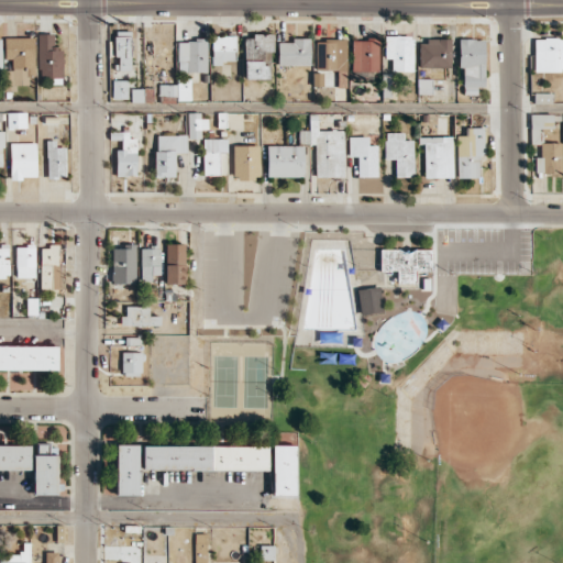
[(131,70),(130,31),(114,31),(114,56),(119,56),(119,70),(131,70)]
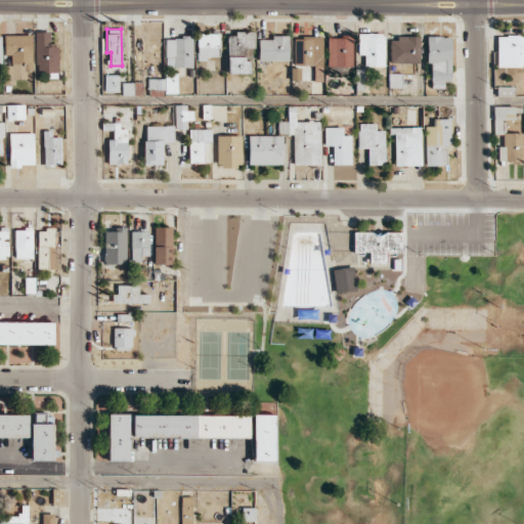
[(57,44),(50,44),(50,31),(35,32),(36,73),(49,73),(49,78),(58,78),(57,44)]
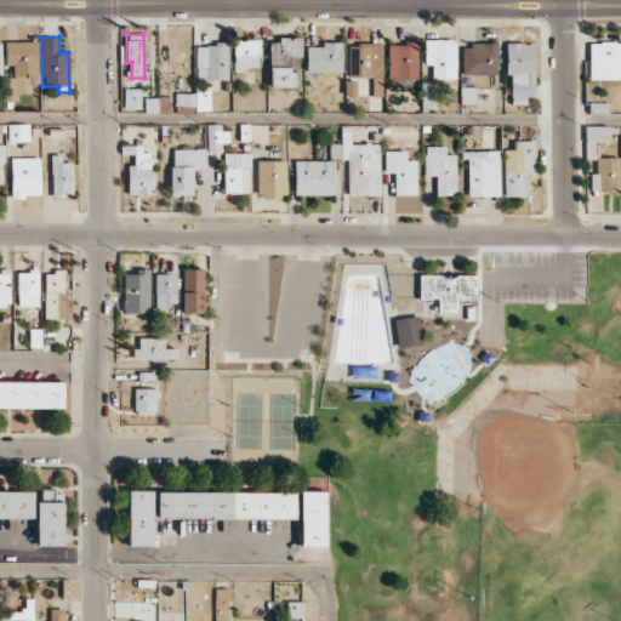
[(234,69),(260,69),(260,39),(233,40),(234,69)]
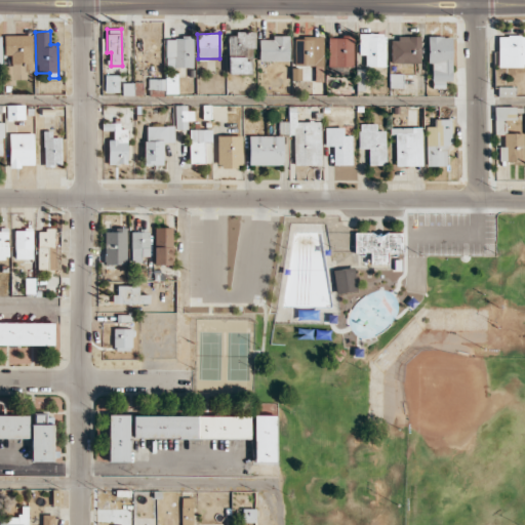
[(253,33),(228,33),(228,53),(244,53),(244,61),(253,61),(253,33)]
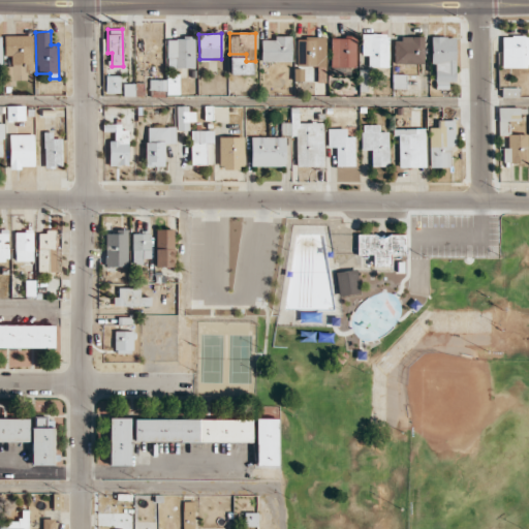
[(389,34),(362,33),(362,55),(368,55),(368,66),(387,66),(389,34)]
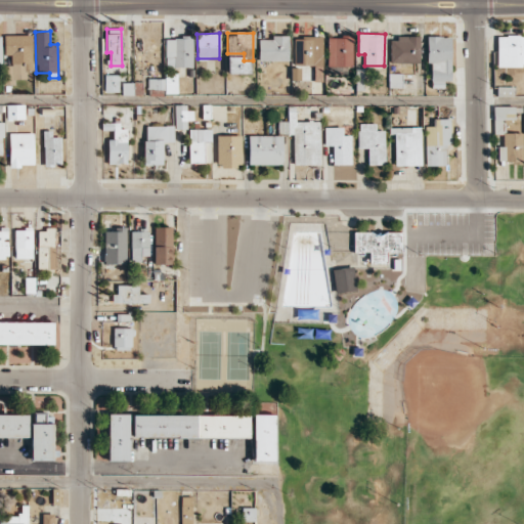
[(4,35),(4,55),(11,54),(11,66),(4,66),(4,84),(15,84),(15,79),(27,79),(27,70),(33,70),(32,35),(4,35)]
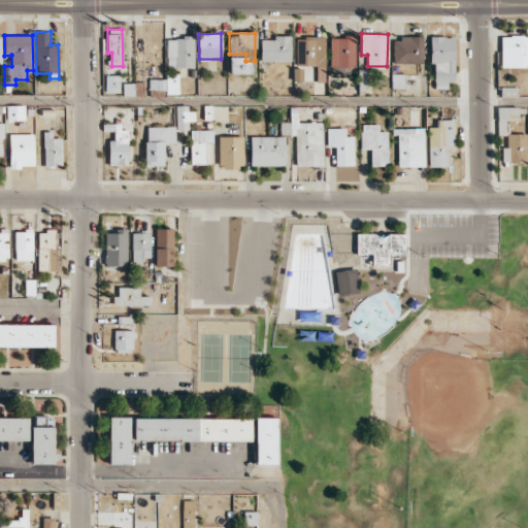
[(260,61),(291,61),(291,36),(273,35),(273,40),(260,40),(260,61)]
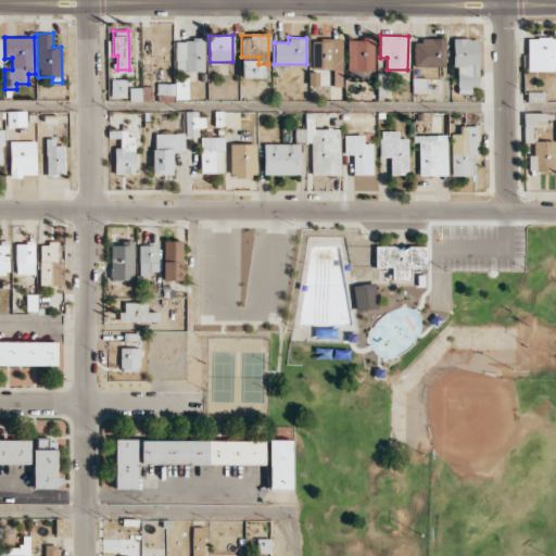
[(478,86),(478,38),(453,38),(453,67),(457,67),(457,93),(470,93),(470,86),(478,86)]
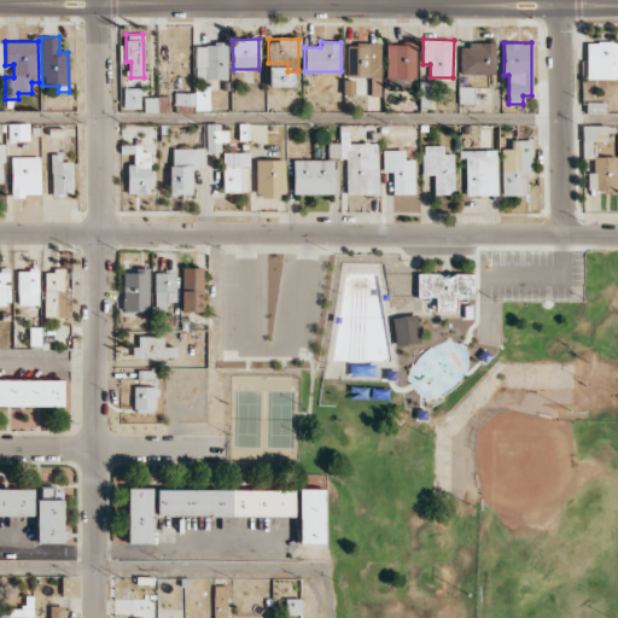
[(586,77),(617,77),(617,42),(586,42),(586,77)]
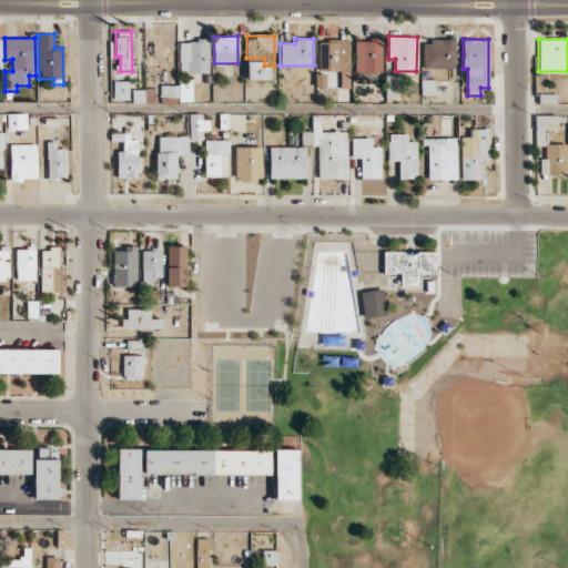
[(179,41),(179,62),(189,62),(189,73),(209,72),(208,40),(179,41)]
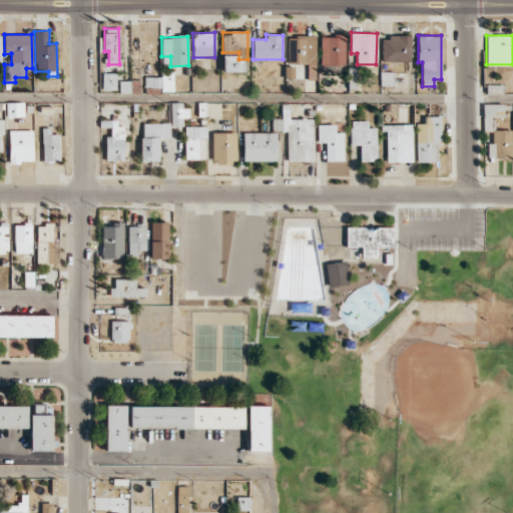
[(315,36),(288,37),(288,64),(307,64),(307,80),(316,79),(315,36)]
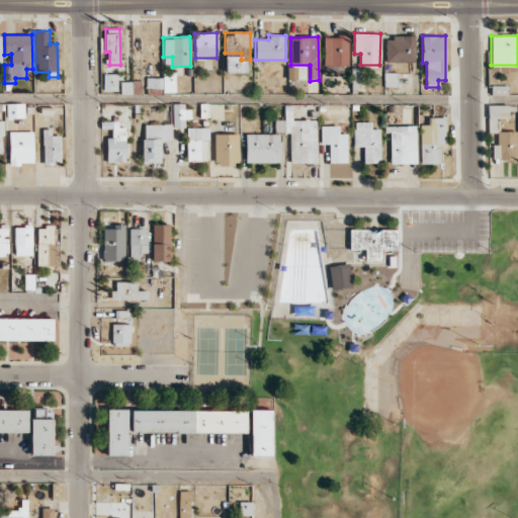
[(324,36),(324,73),(330,73),(330,66),(348,66),(348,36),(324,36)]
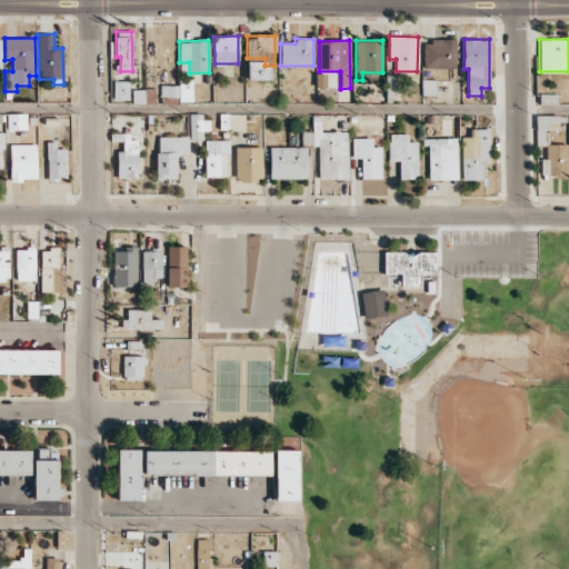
[(455,40),(422,40),(423,73),(456,73),(455,40)]
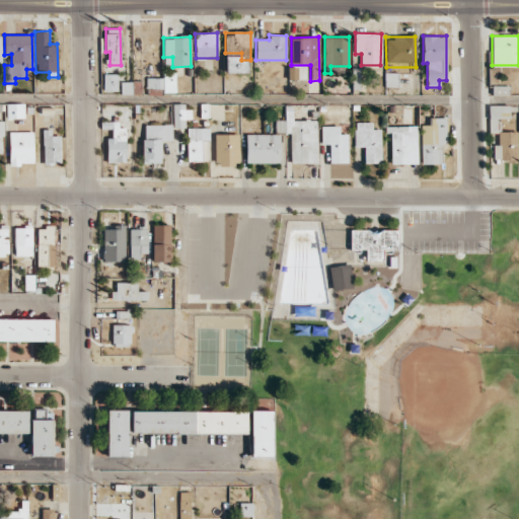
[(225,73),(248,73),(248,58),(225,57),(225,73)]
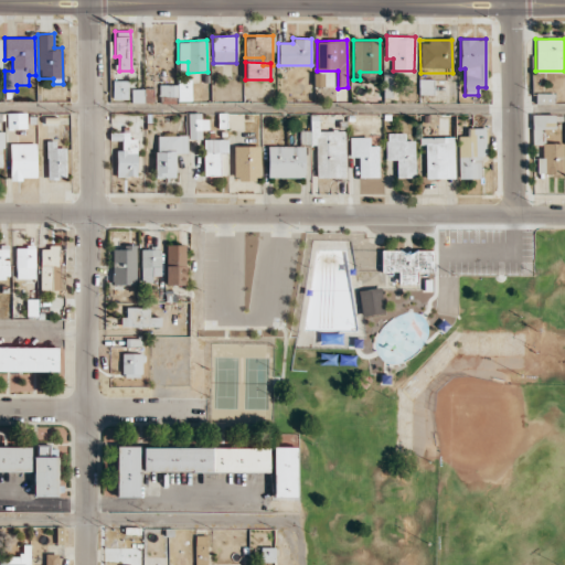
[(192,80),(179,80),(178,100),(191,100),(192,80)]
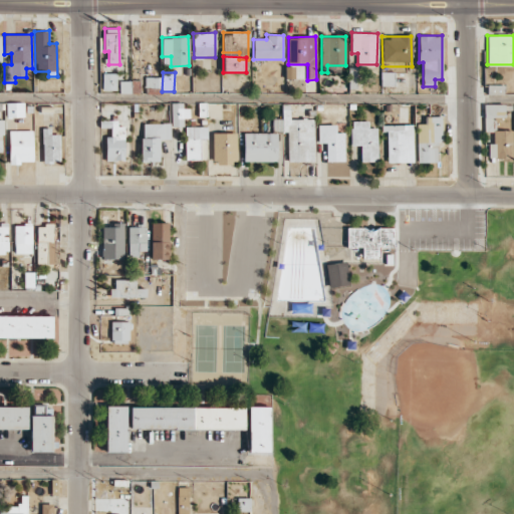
[(116,90),(116,73),(102,73),(102,90),(116,90)]
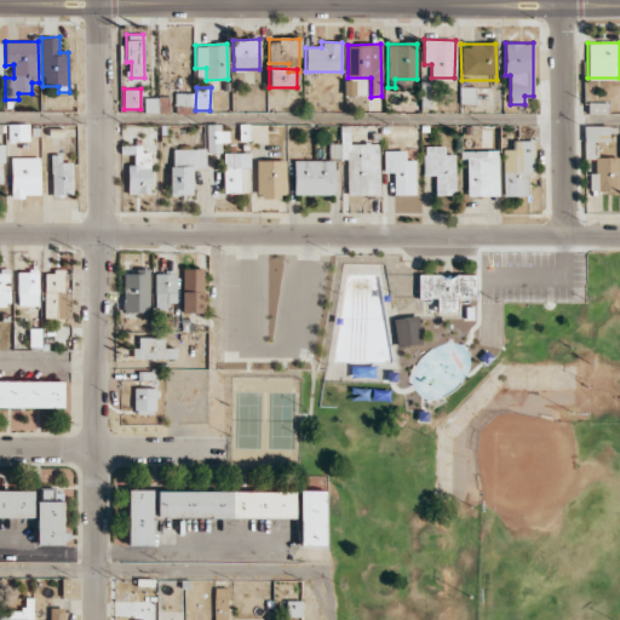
[(194,109),(194,93),(176,92),(174,108),(194,109)]
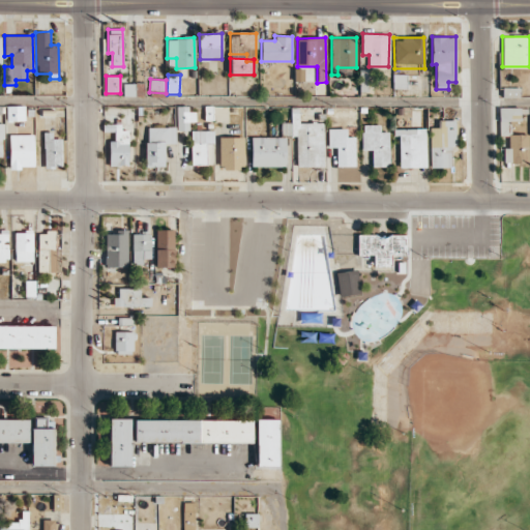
[(25,106),(6,106),(7,121),(25,121),(25,106)]
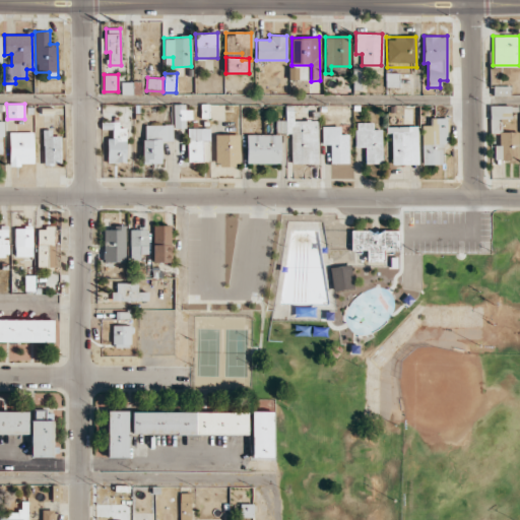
[(275,133),(291,133),(290,164),(318,164),(318,120),(294,120),(294,105),(285,105),(285,120),(275,120),(275,133)]
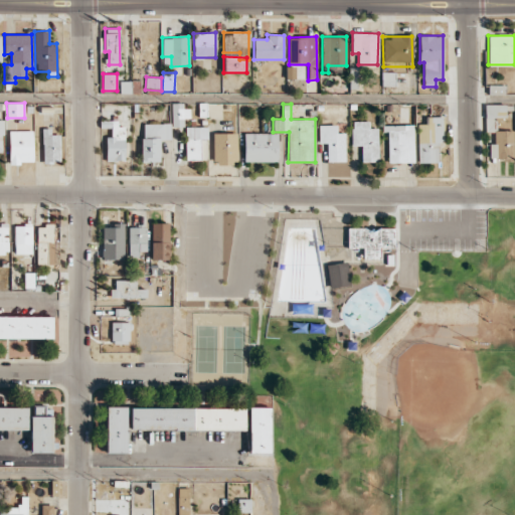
[(486,132),(496,132),(496,120),(505,120),(505,104),(485,105),(486,132)]
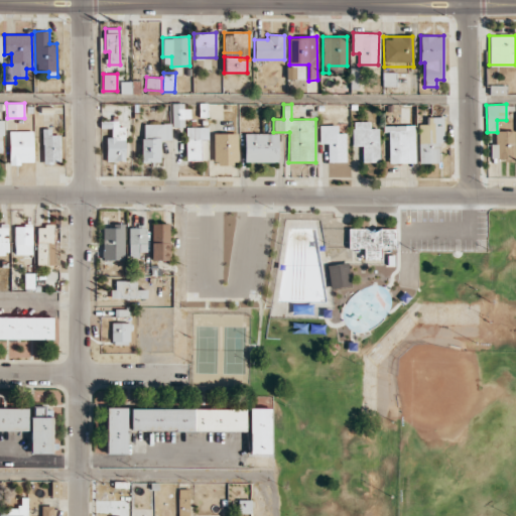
[(172,105),(172,127),(184,127),(184,118),(190,119),(190,105),(172,105)]
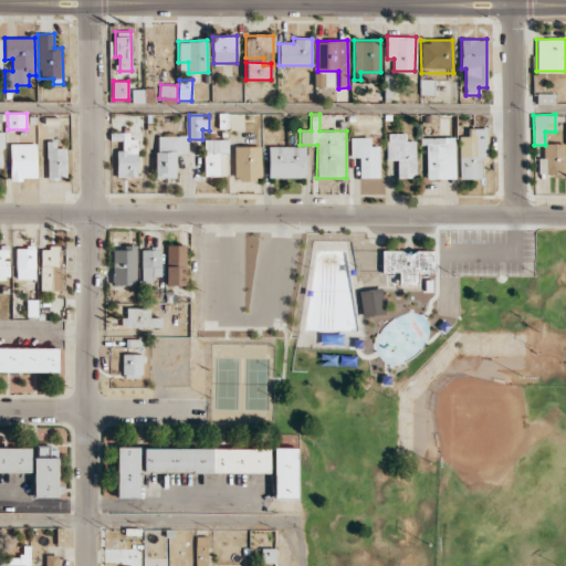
[(460,178),(481,178),(481,159),(485,159),(485,128),(468,128),(468,136),(460,136),(460,178)]
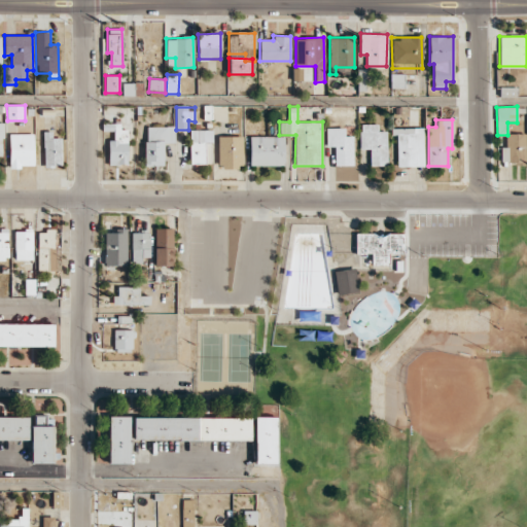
[(386,166),(387,131),(378,131),(378,125),(360,124),(360,149),(370,149),(370,166),(386,166)]
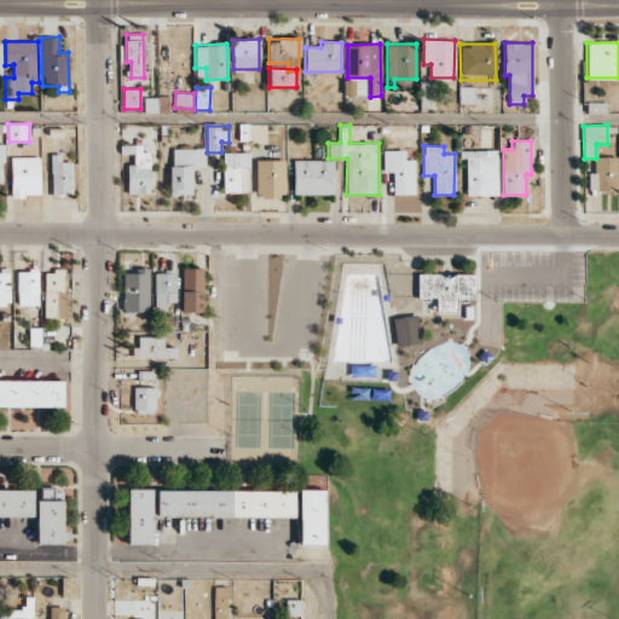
[(150,146),(123,148),(123,154),(133,154),(133,165),(127,165),(128,194),(150,194),(150,146)]
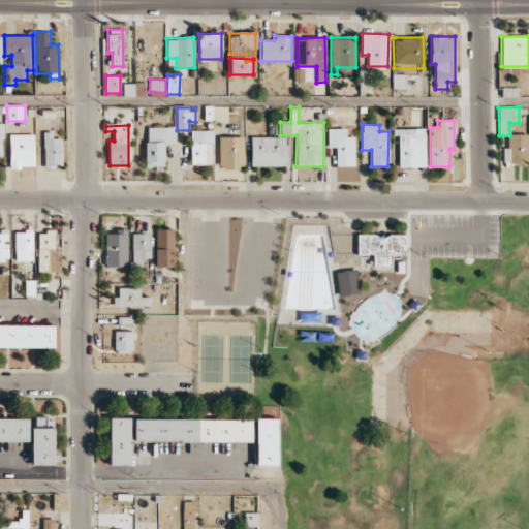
[(176,143),(176,126),(146,127),(146,166),(164,166),(164,144),(176,143)]
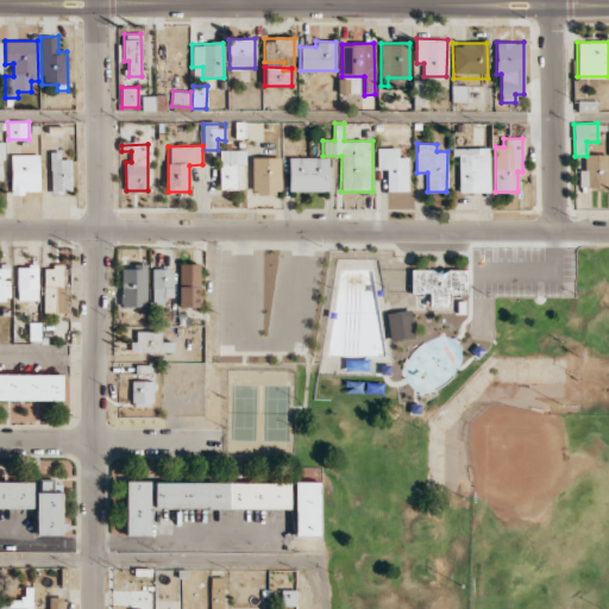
[(408,157),(399,157),(399,148),(377,148),(377,169),(387,169),(387,192),(408,190),(408,157)]
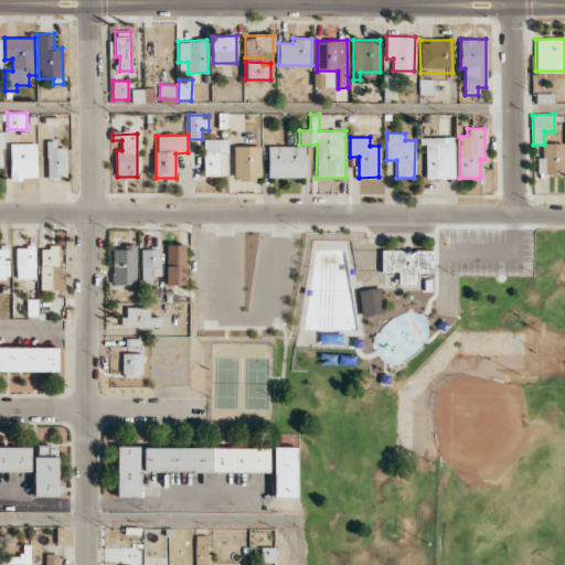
[(455,178),(455,137),(424,137),(425,179),(455,178)]
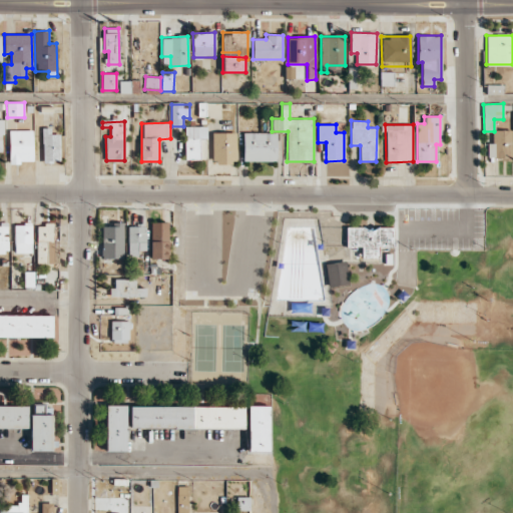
[(207,126),(185,126),(185,159),(198,159),(198,138),(207,138),(207,126)]
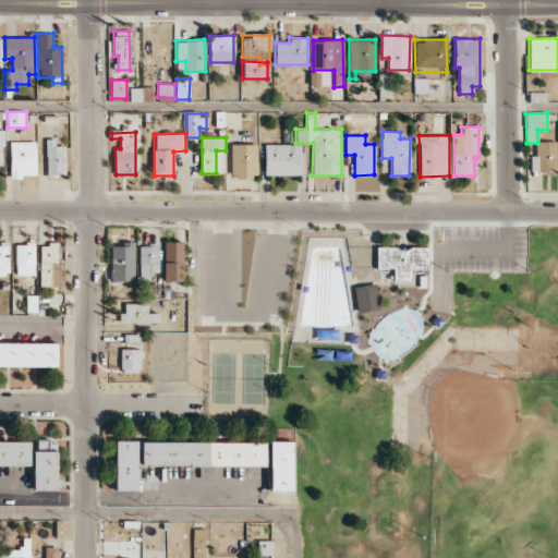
[(65,176),(64,146),(56,146),(56,138),(46,140),(47,177),(65,176)]
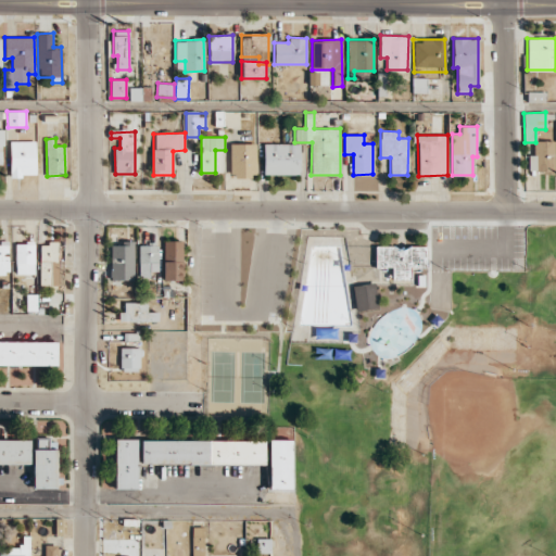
[(10,141),(11,177),(21,177),(21,175),(36,174),(35,140),(10,141)]
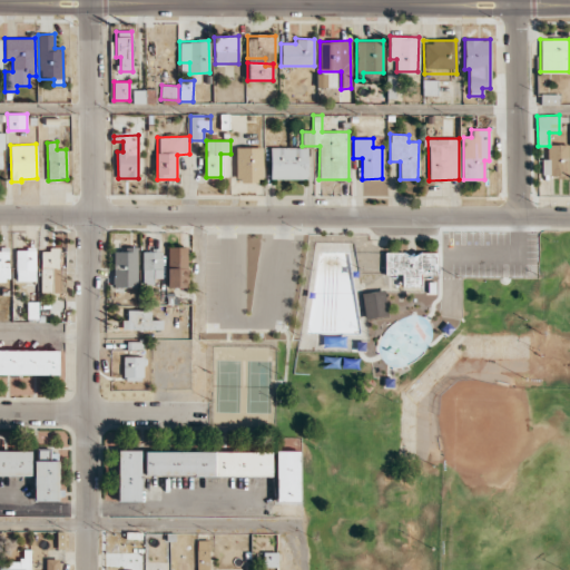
[(542,177),(569,177),(568,144),(548,145),(548,158),(542,158),(542,177)]
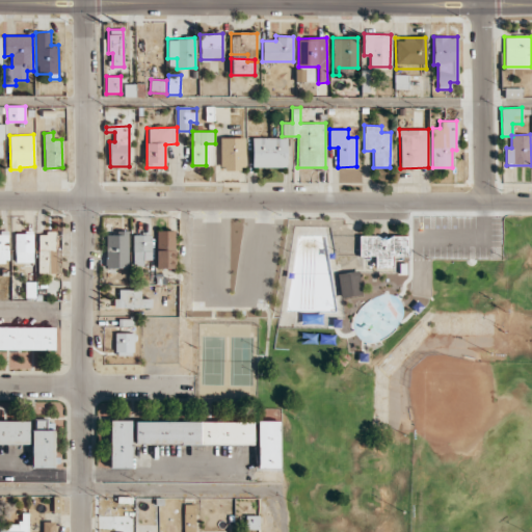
[(220,169),(245,169),(245,137),(220,137),(220,169)]
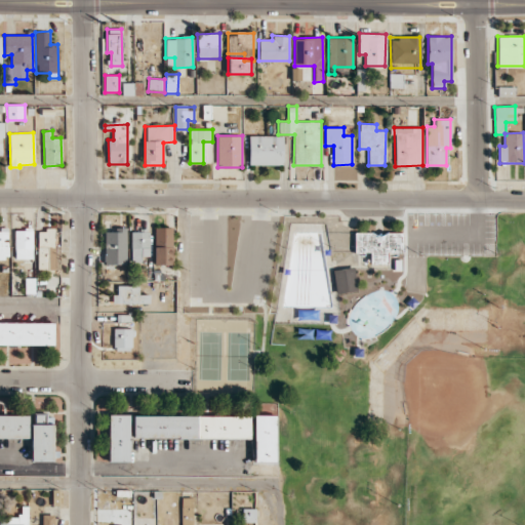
[(283,165),(283,135),(249,135),(248,165),(283,165)]
